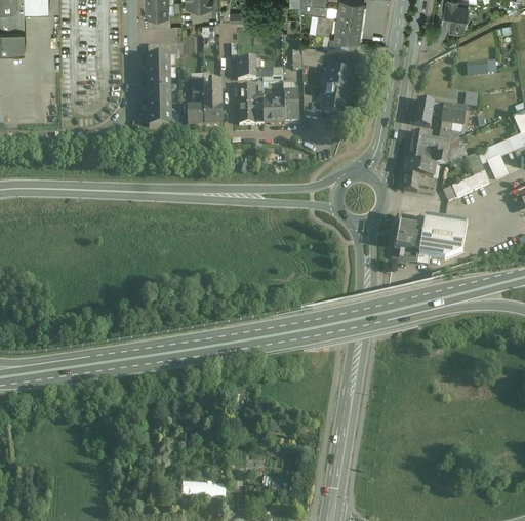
[(0,0),(0,28),(25,28),(24,8),(23,0),(0,0)]
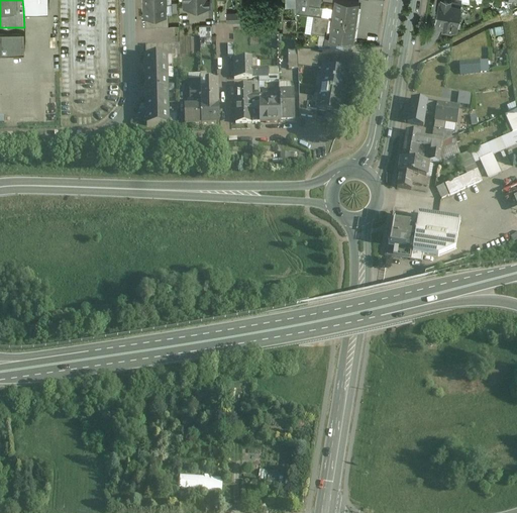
[(22,0),(23,8),(48,7),(47,0),(22,0)]
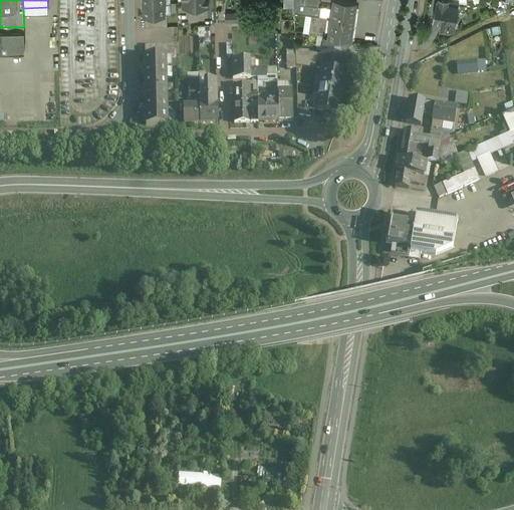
[(164,0),(143,0),(143,12),(144,12),(150,12),(155,12),(161,11),(165,11),(164,0)]
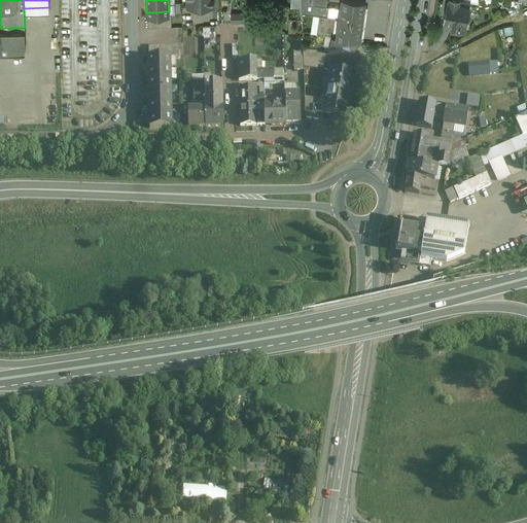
[(301,0),(302,8),(314,10),(315,1),(325,3),(325,0),(301,0)]
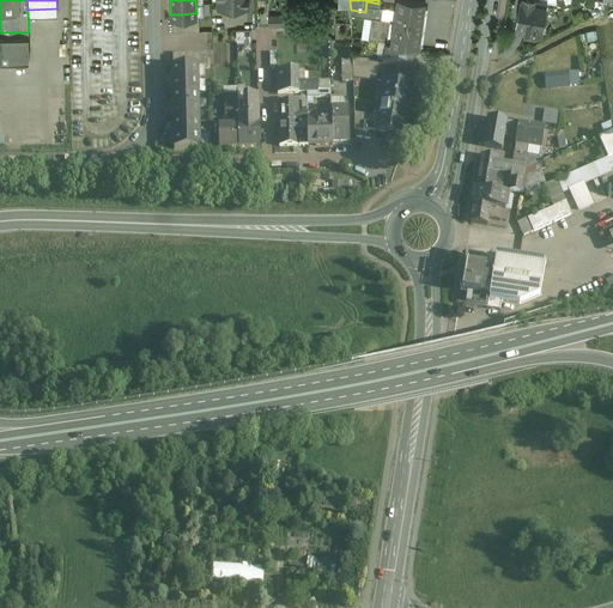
[(423,2),(406,0),(398,0),(396,8),(393,8),(393,14),(389,14),(386,36),(418,41),(423,2)]
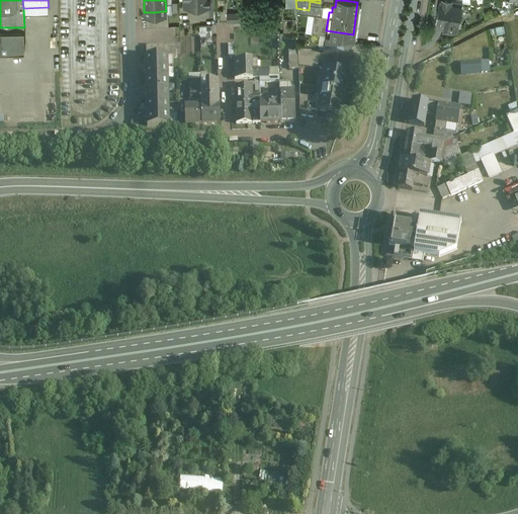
[(438,0),(436,14),(445,16),(444,22),(456,24),(461,0),(438,0)]
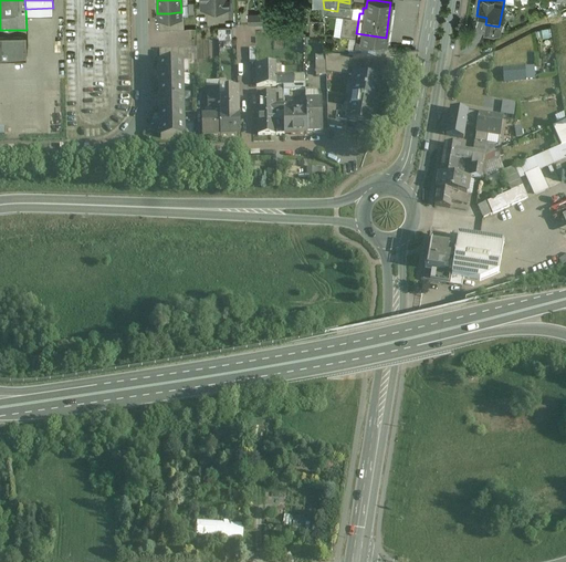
[(264,10),(249,11),(249,20),(264,20),(264,10)]
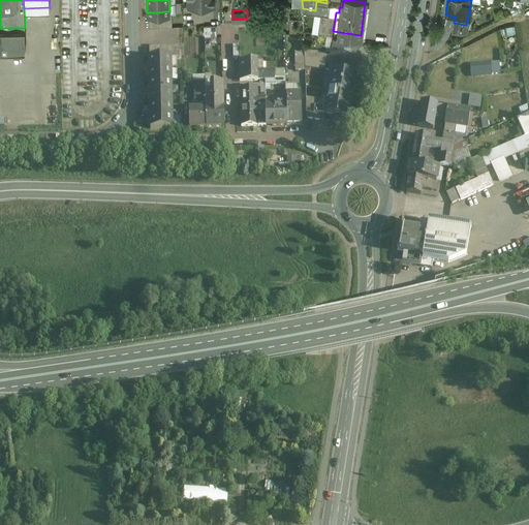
[(336,12),(320,10),(317,29),(332,31),(333,31),(336,12)]
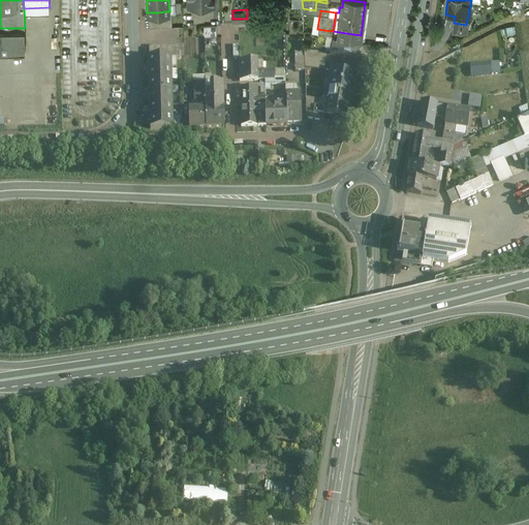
[(204,22),(204,35),(210,34),(210,40),(217,40),(217,22),(204,22)]
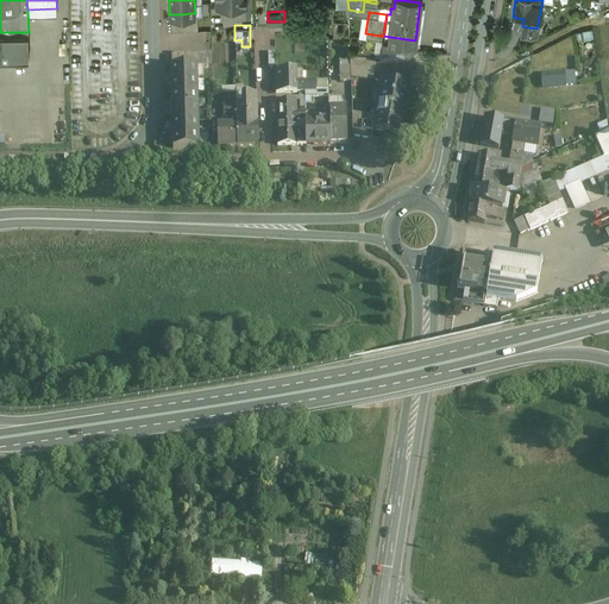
[(29,32),(0,32),(0,57),(29,57),(29,32)]
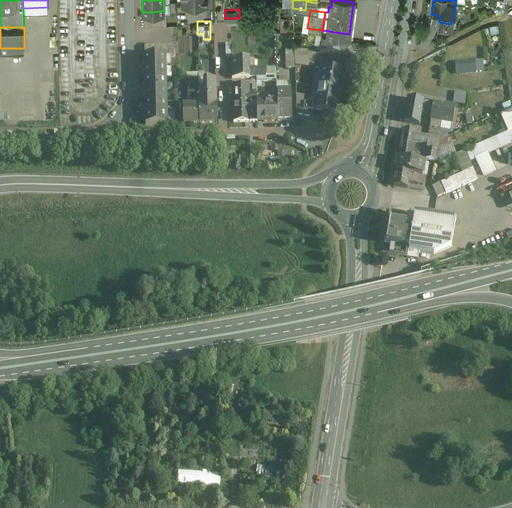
[(322,30),(321,30),(318,50),(345,55),(349,34),(322,30)]
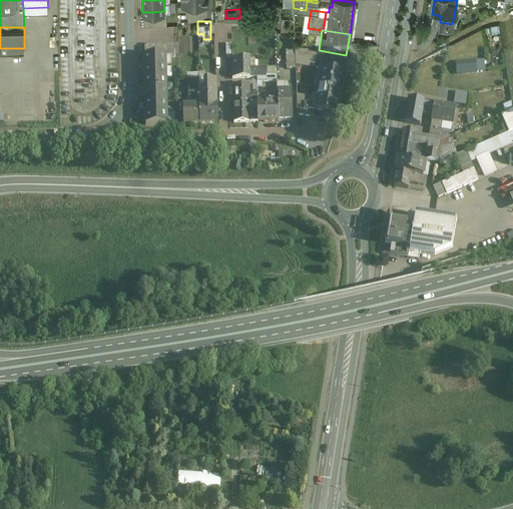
[(316,48),(295,45),(295,54),(315,56),(316,48)]
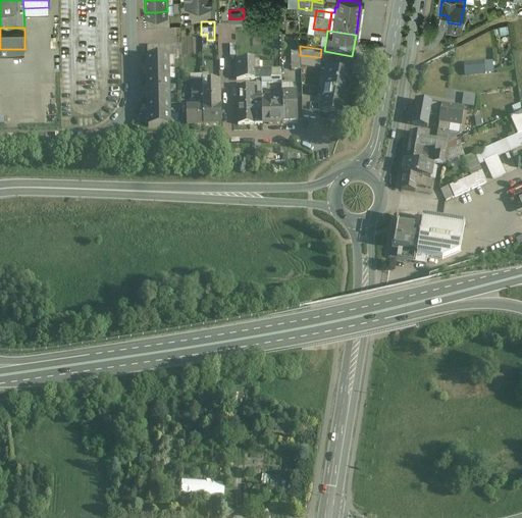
[(147,53),(146,53),(146,65),(168,64),(168,52),(164,52),(158,53),(153,53),(147,53)]
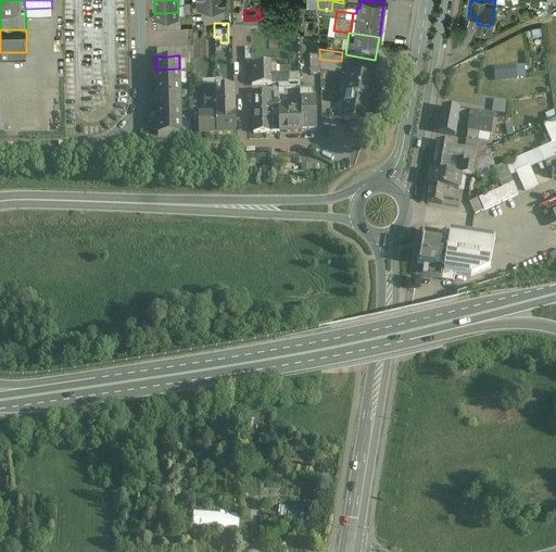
[(319,57),(310,58),(310,71),(320,71),(320,69),(319,59),(319,57)]
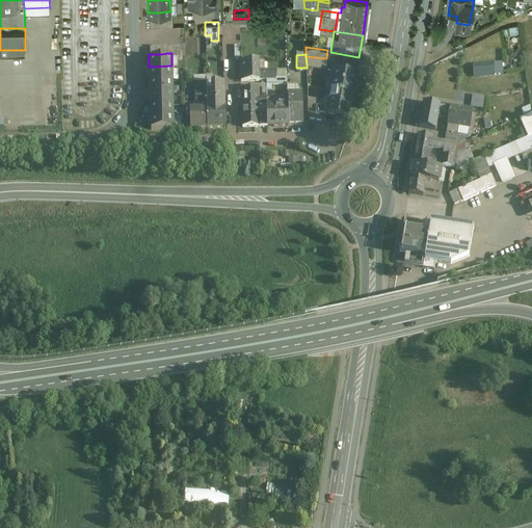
[(326,58),(306,56),(307,66),(325,68),(326,58)]
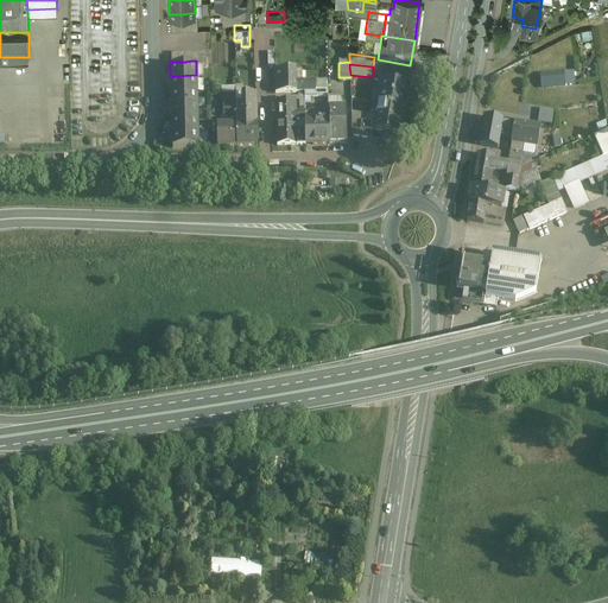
[(293,67),(276,67),(276,88),(295,88),(295,87),(314,86),(314,76),(293,76),(293,67)]
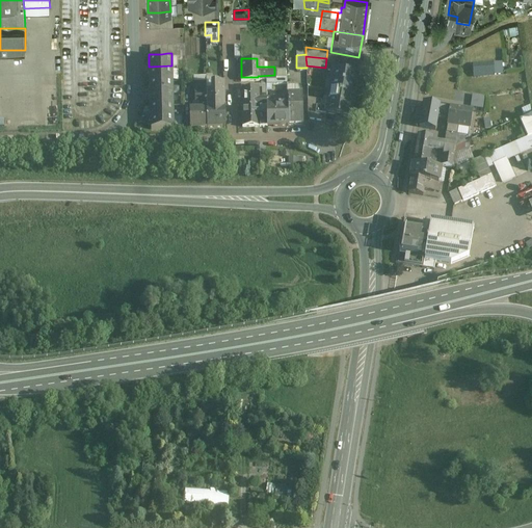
[(494,59),(473,60),(473,73),(494,72),(494,59)]
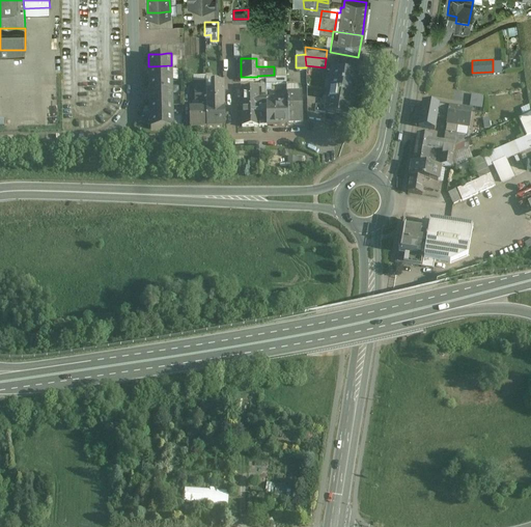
[(171,65),(148,66),(149,78),(171,77),(171,65)]
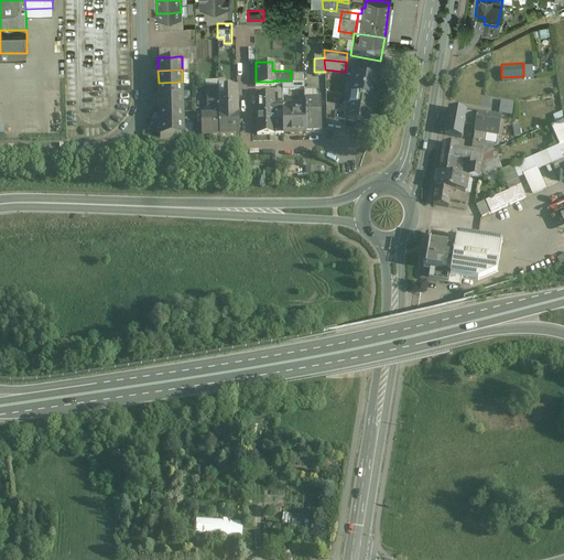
[(303,70),(297,70),(297,79),(291,79),(291,85),(304,85),(303,70)]
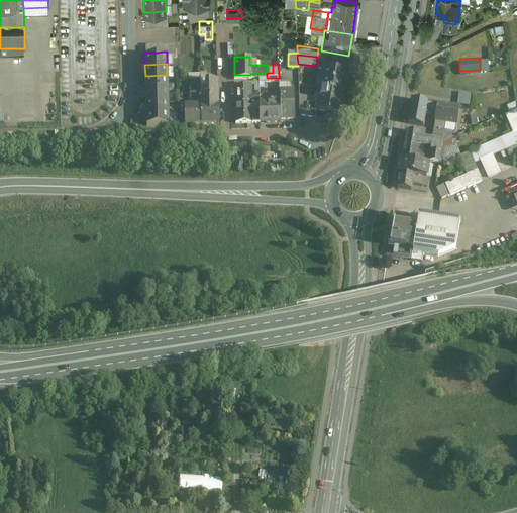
[(347,69),(323,66),(320,85),(344,88),(347,69)]
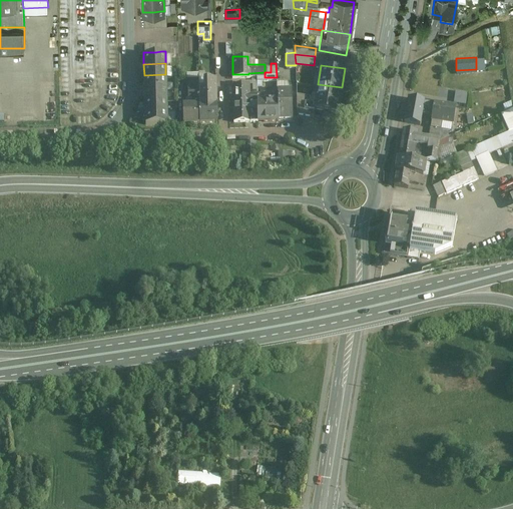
[(165,74),(144,75),(144,86),(166,86),(165,74)]
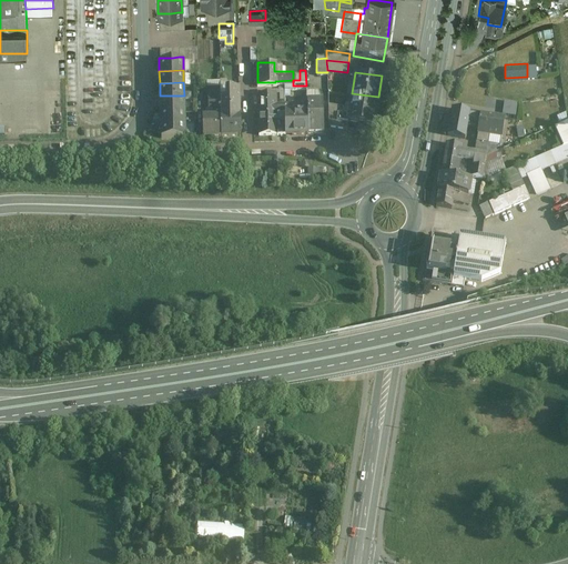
[(239,87),(226,87),(226,96),(220,96),(221,114),(239,113),(239,87)]
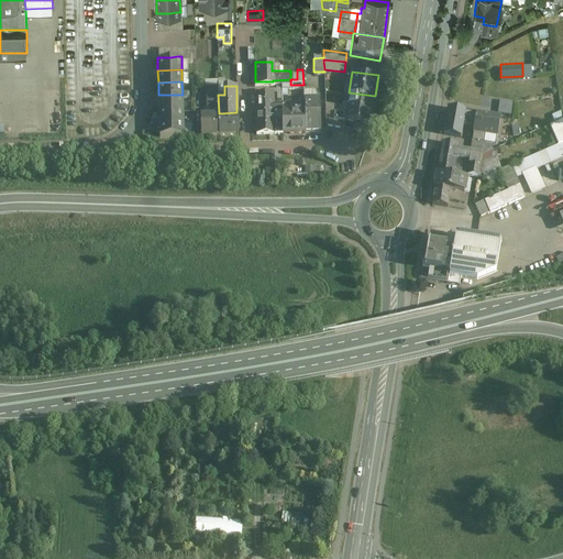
[(211,106),(211,112),(200,112),(201,131),(219,131),(218,95),(218,88),(206,89),(207,106),(211,106)]
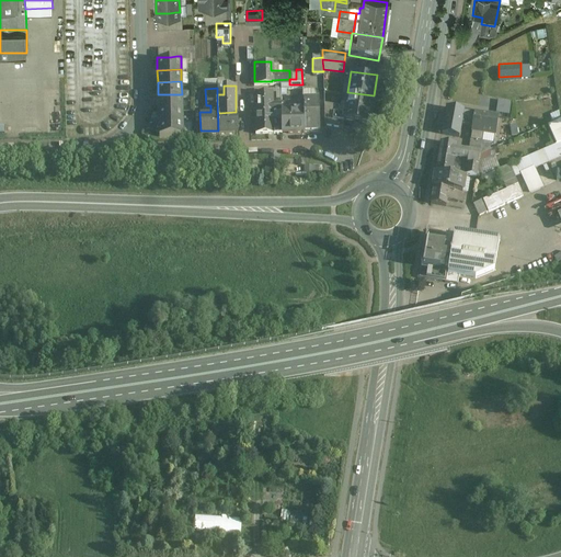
[(272,90),(254,90),(255,110),(272,110),(272,101),(272,90)]
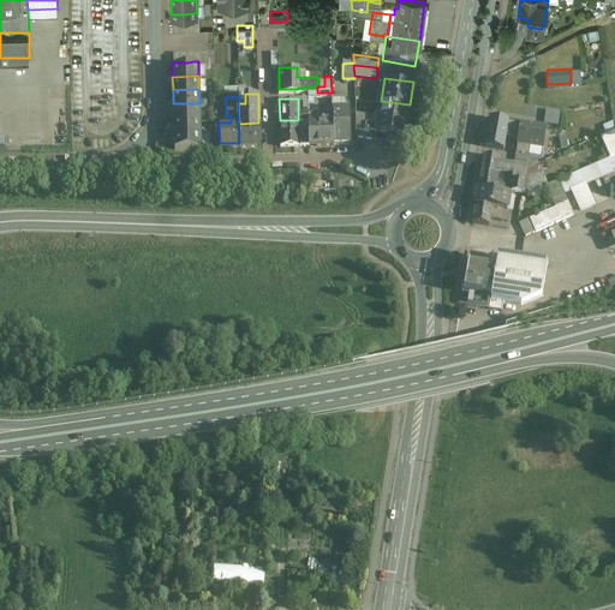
[(410,105),(381,101),(377,121),(376,129),(377,129),(405,132),(410,105)]
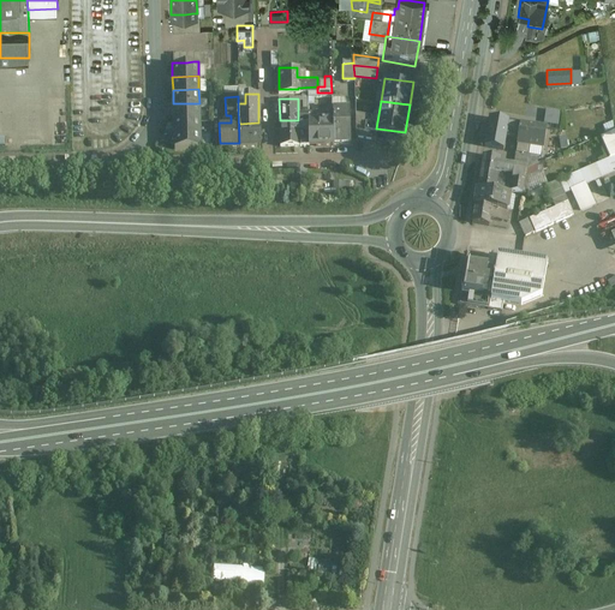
[(199,103),(173,103),(173,118),(199,117),(199,103)]
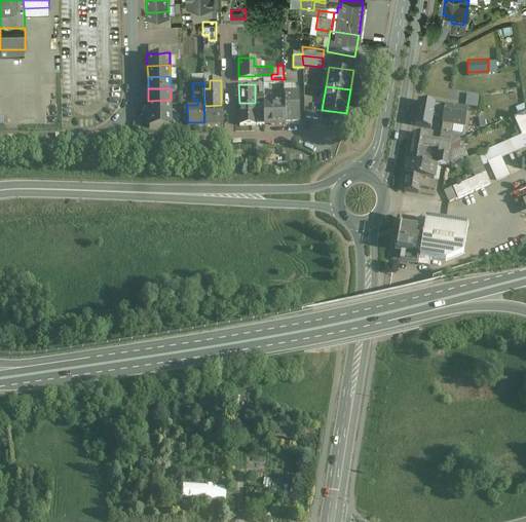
[(478,103),(480,90),(467,88),(465,101),(478,103)]
